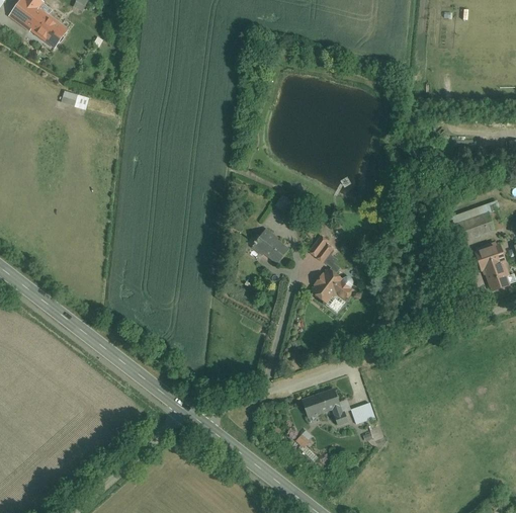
[(26,0),(15,15),(64,52),(78,32),(50,11),(54,6),(45,0),(38,0),(37,1),(36,0),(26,0)]
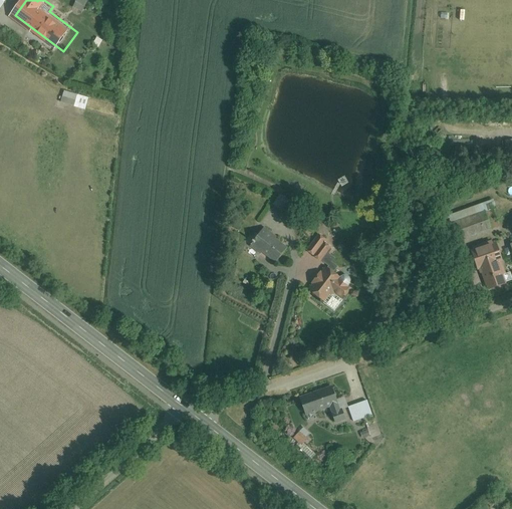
[(299,205),(281,195),(275,205),(293,215),(299,205)]
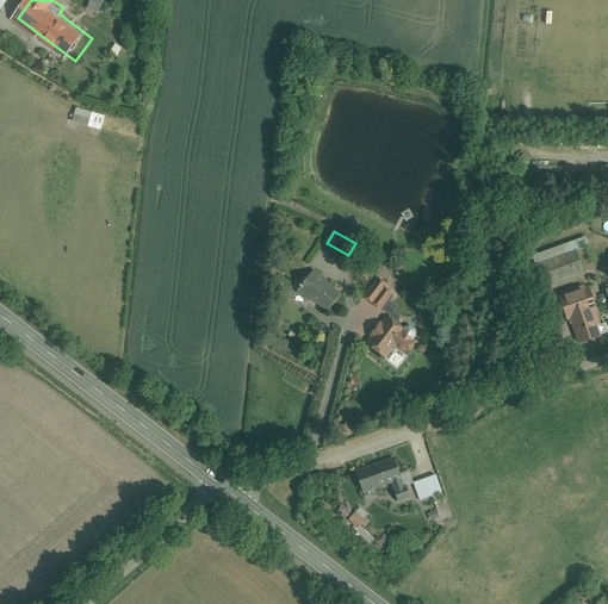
[(582,263),(574,242),(534,256),(543,279),(582,263)]
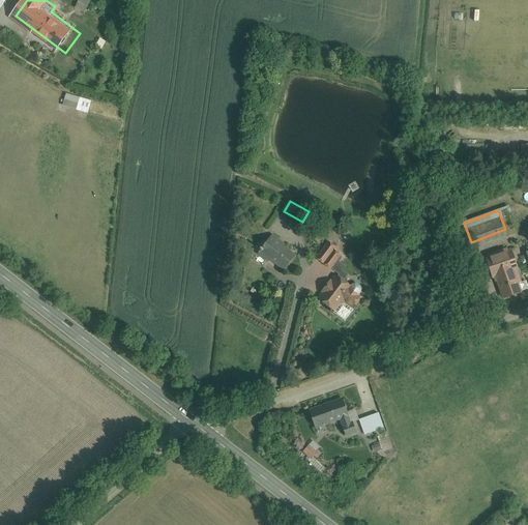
[(295,249),(267,227),(256,240),(284,262),(295,249)]
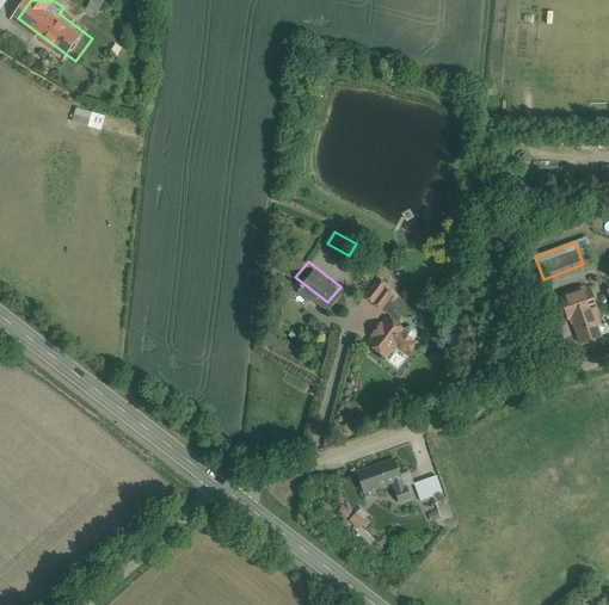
[(586,283),(563,291),(577,335),(602,327),(594,302),(606,298),(608,306),(608,283),(606,284),(589,289),(586,283)]
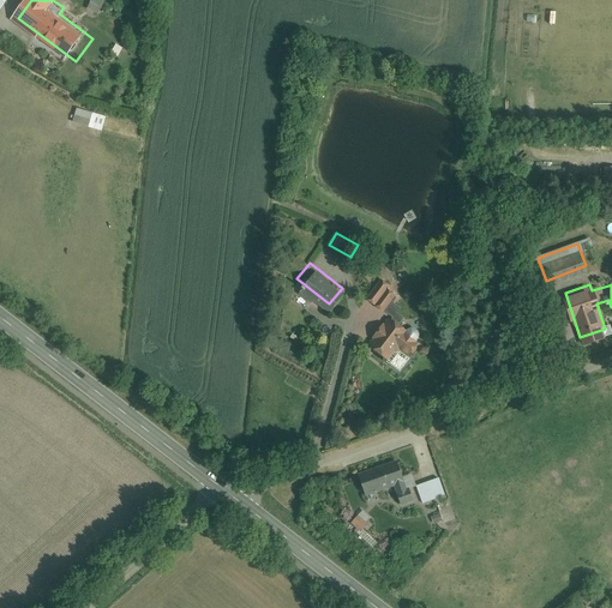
[(429,335),(389,302),(395,295),(382,286),(370,300),(383,309),(372,324),(381,330),(370,344),(383,354),(393,342),(411,357),(429,335)]
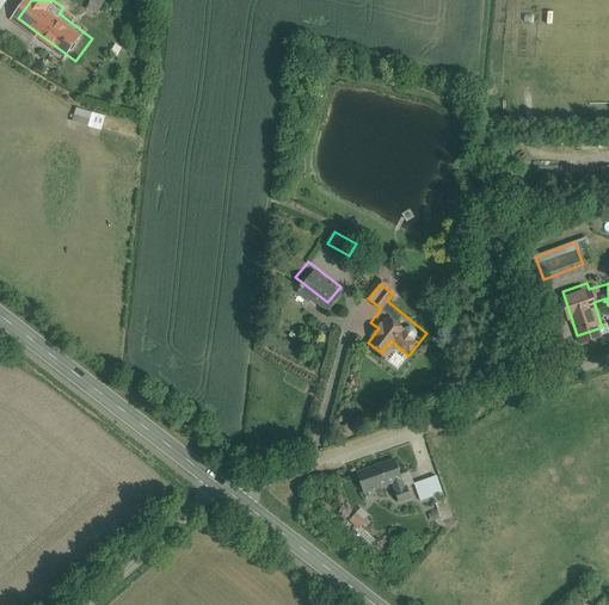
[(410,479),(406,468),(399,471),(392,454),(351,469),(358,491),(387,481),(393,494),(406,489),(403,481),(410,479)]
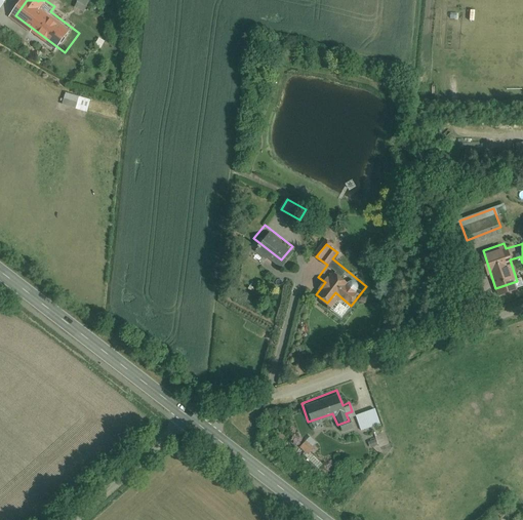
[(376,407),(355,413),(359,429),(380,423),(376,407)]
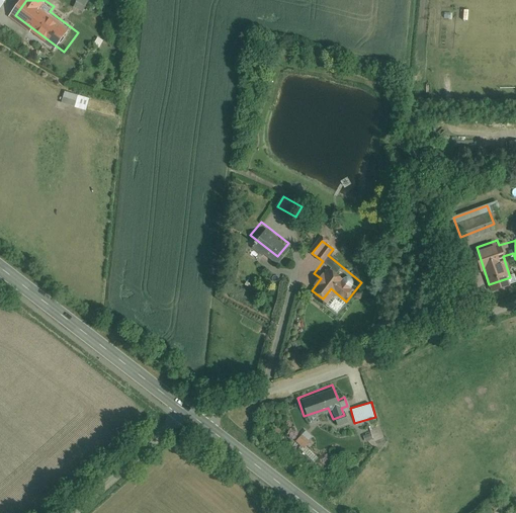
[(332,420),(335,428),(348,423),(346,416),(332,420)]
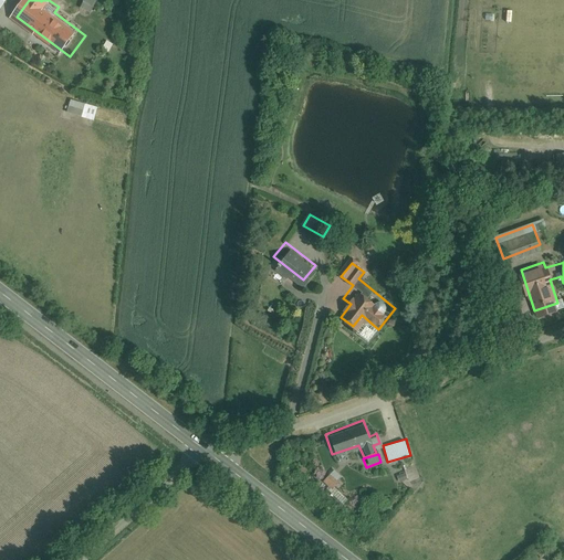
[(340,475),(333,469),(330,473),(336,478),(340,475)]
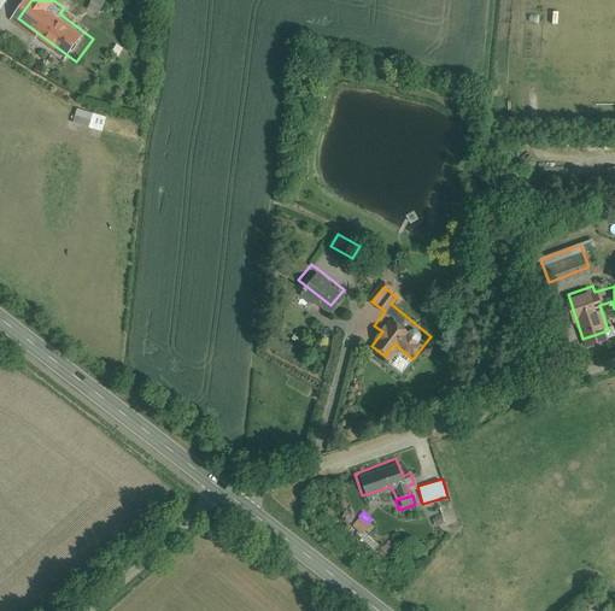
[(367,524),(358,517),(351,524),(359,532),(367,524)]
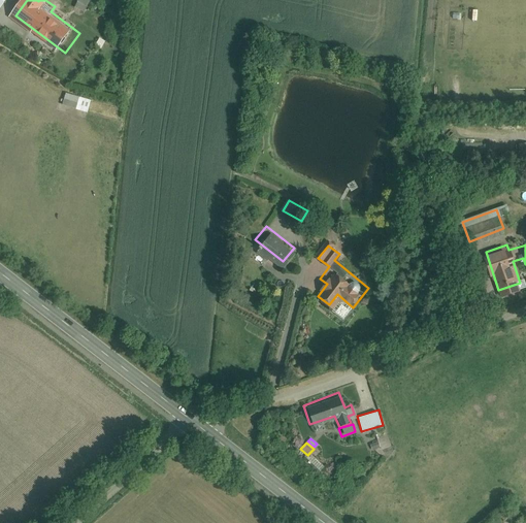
[(308,459),(319,468),(325,462),(314,453),(308,459)]
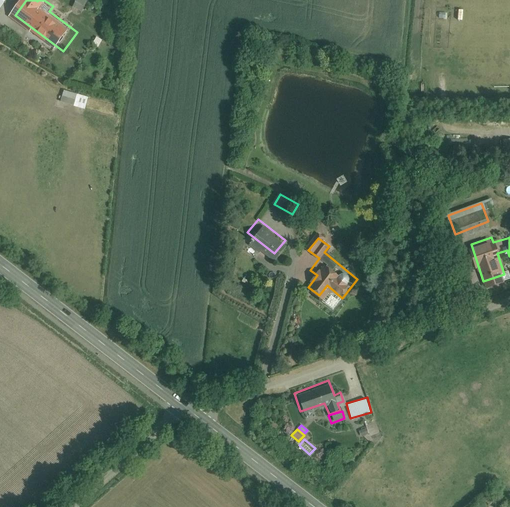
All buildings are outlined.
